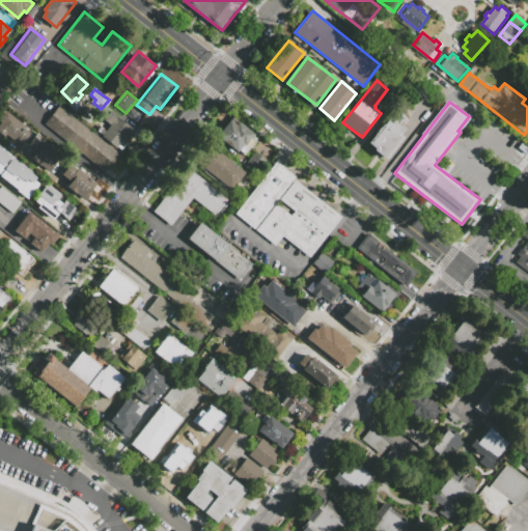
[(120,155),(107,172),(46,123),(60,106),(120,155)]
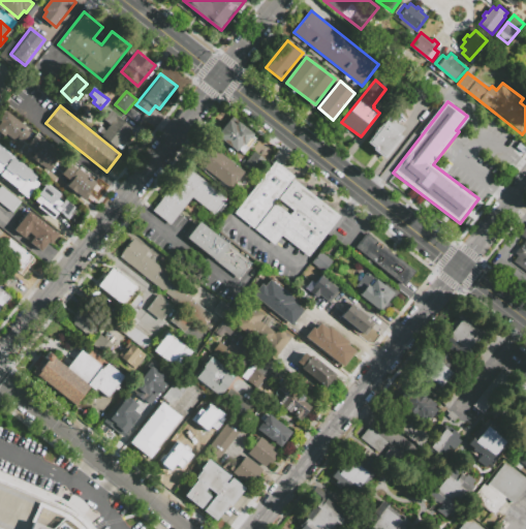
[(140,113),(134,119),(126,113),(132,106),(140,113)]
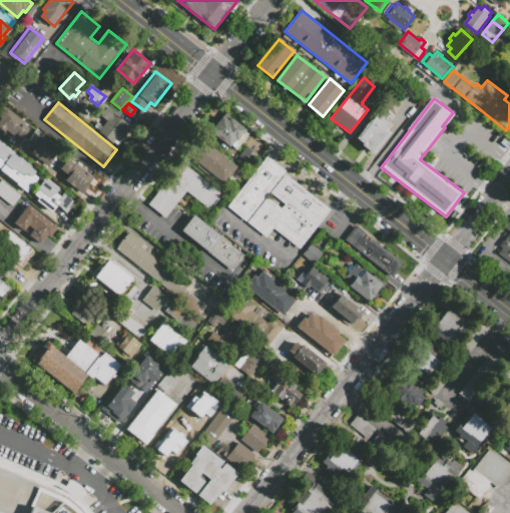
[(129,122),(125,126),(130,130),(124,137),(125,138),(120,145),(100,131),(101,130),(98,127),(101,123),(102,124),(107,118),(100,113),(106,105),(129,122)]
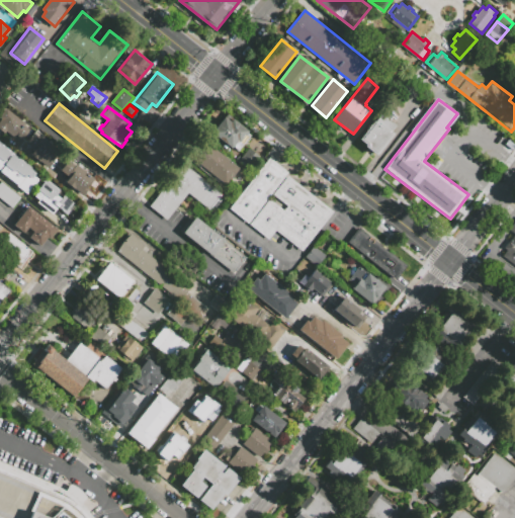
[(0,127),(0,117),(7,109),(31,127),(22,139),(17,135),(13,139),(0,127)]
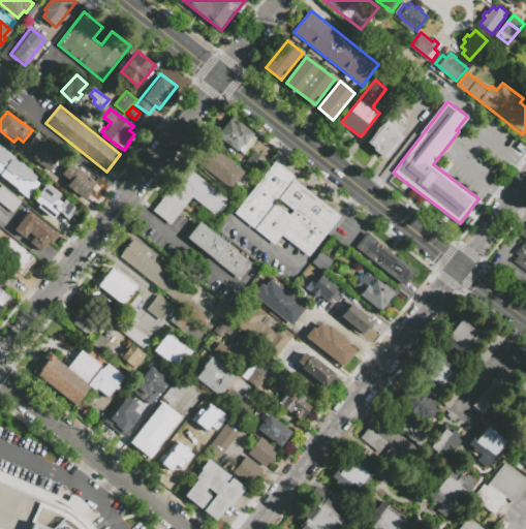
[(385,158),(374,149),(375,148),(369,143),(390,116),(404,127),(400,132),(404,135),(385,158)]
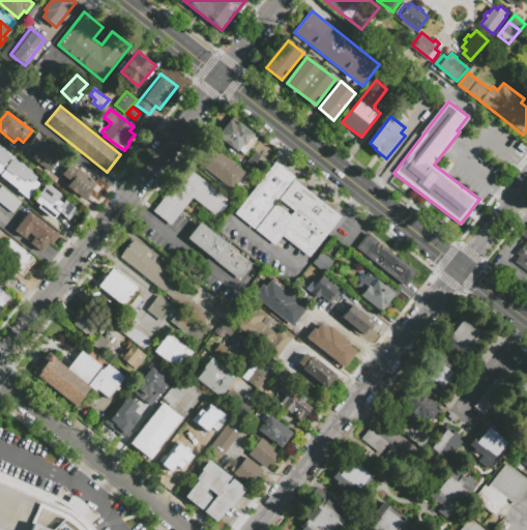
[(259,139),(244,156),(218,136),(231,120),(237,124),(239,121),(256,134),(255,136),(259,139)]
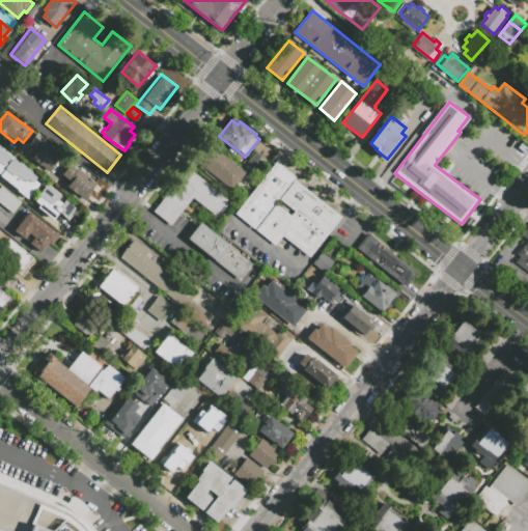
[(28,146),(36,135),(63,157),(51,171),(33,157),(36,154),(28,146)]
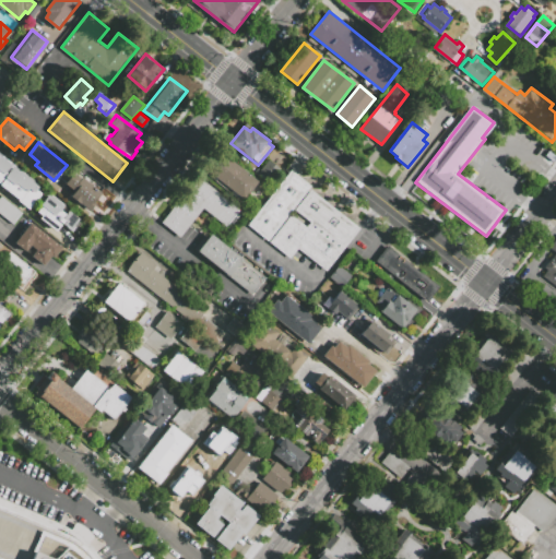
[(261,181),(245,202),(233,192),(235,190),(221,179),(219,181),(206,171),(222,152),(261,181)]
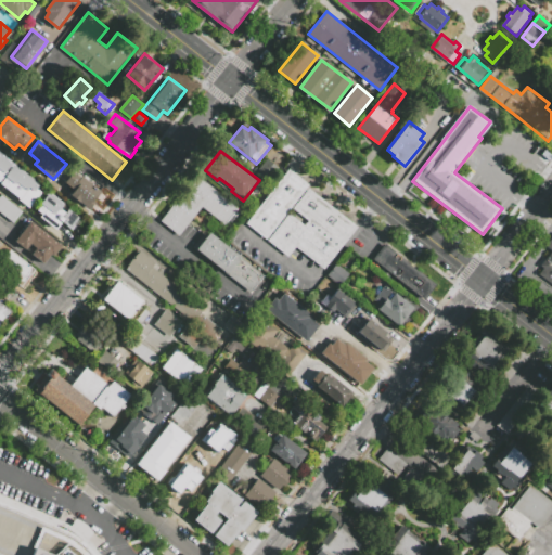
[(0,153),(39,185),(38,186),(43,191),(30,208),(0,183),(0,153)]
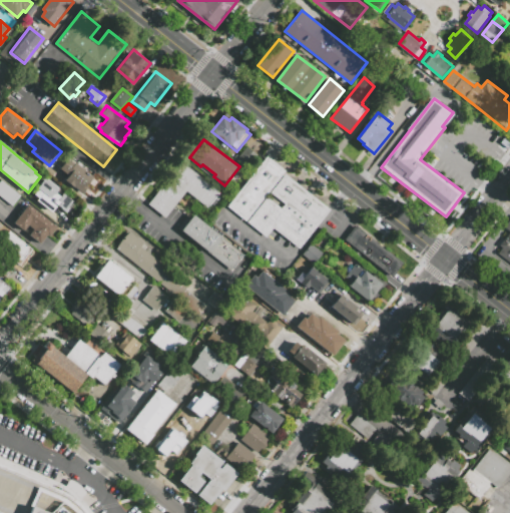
[(248,167),(237,159),(248,145),(260,154),(248,167)]
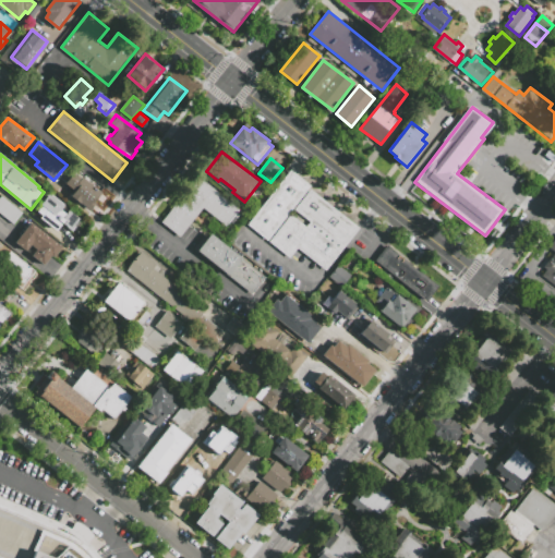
[(269,240),(250,223),(292,170),(312,185),(269,240)]
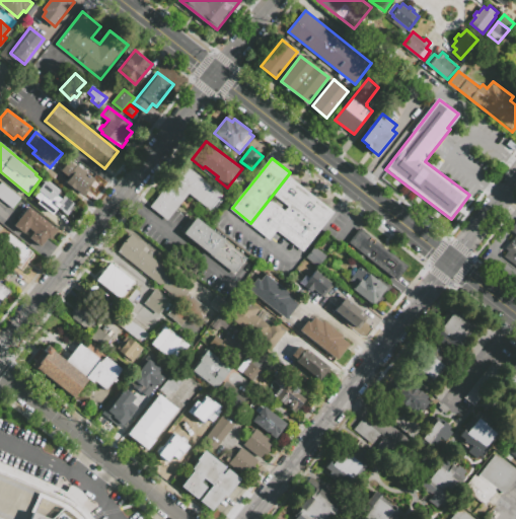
[(62,170),(70,161),(76,166),(77,165),(96,180),(83,197),(65,182),(70,176),(62,170)]
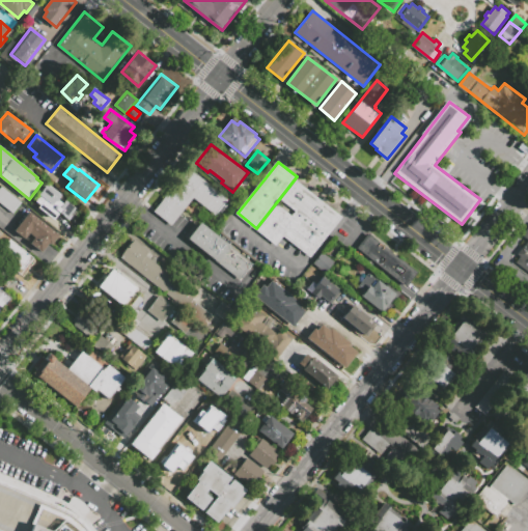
[(173,225),(156,212),(181,179),(183,182),(192,170),(229,199),(217,215),(194,198),(173,225)]
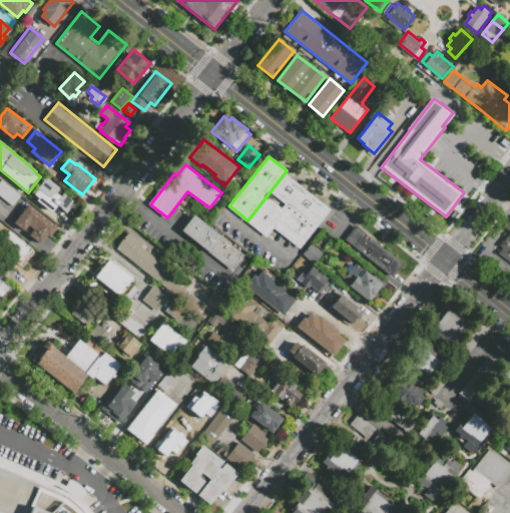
[(268,236),(248,222),(269,197),(283,208),(287,203),(273,192),(287,174),(332,209),(301,248),(275,227),(268,236)]
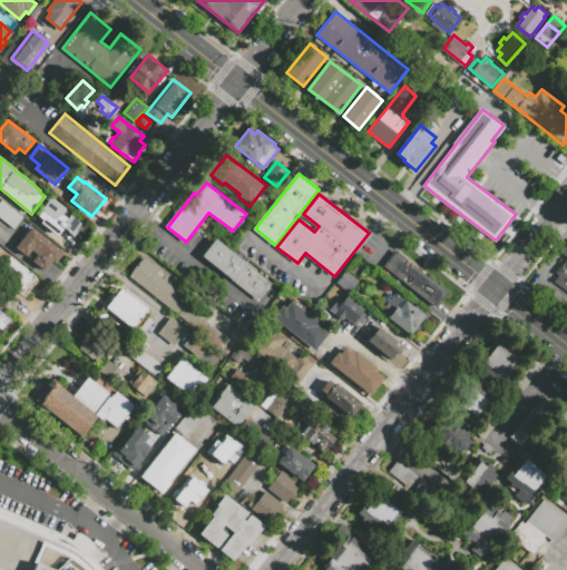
[(38,215),(52,196),(68,209),(64,214),(69,218),(72,214),(85,224),(76,236),(66,228),(59,237),(41,223),(44,220),(38,215)]
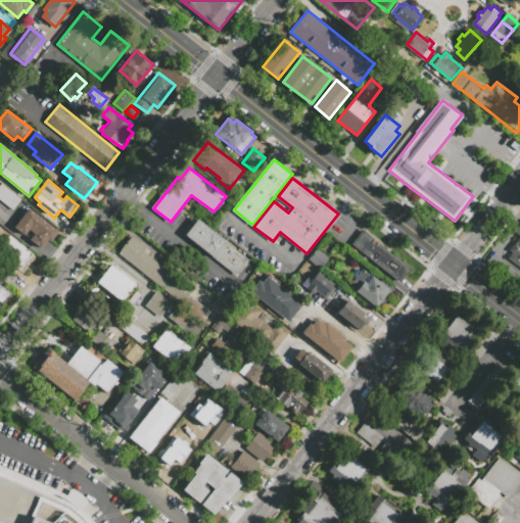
[(22,199),(13,209),(0,198),(0,186),(2,184),(22,199)]
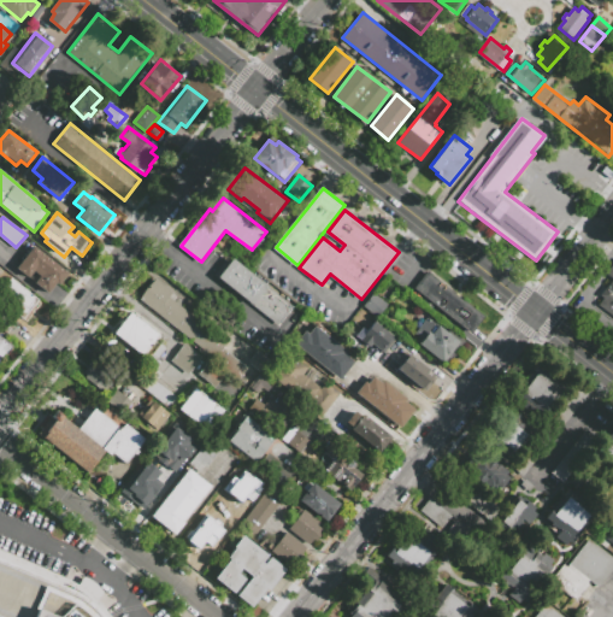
[(69,271),(60,283),(59,282),(51,293),(37,283),(42,276),(36,271),(31,277),(18,268),(35,246),(69,271)]
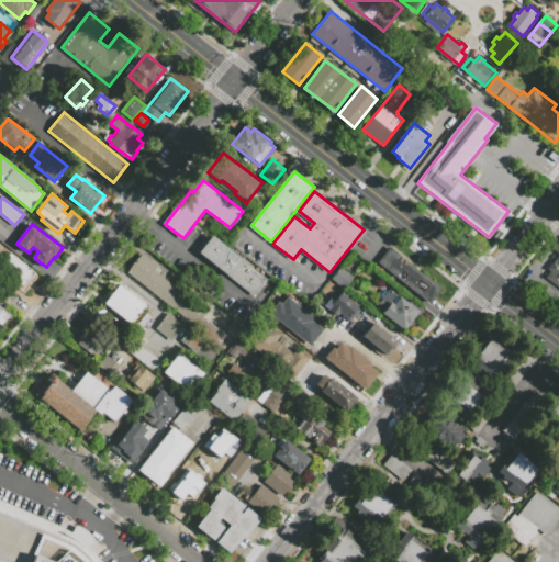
[(268,279),(254,296),(200,254),(214,236),(268,279)]
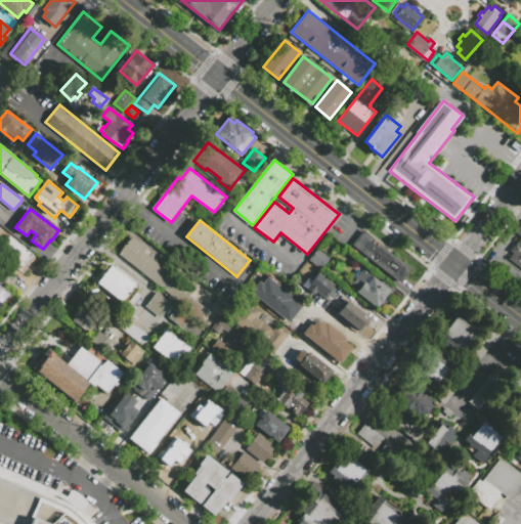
[(520,266),(510,258),(515,253),(512,250),(520,238),(520,233),(517,231),(520,226),(520,266)]
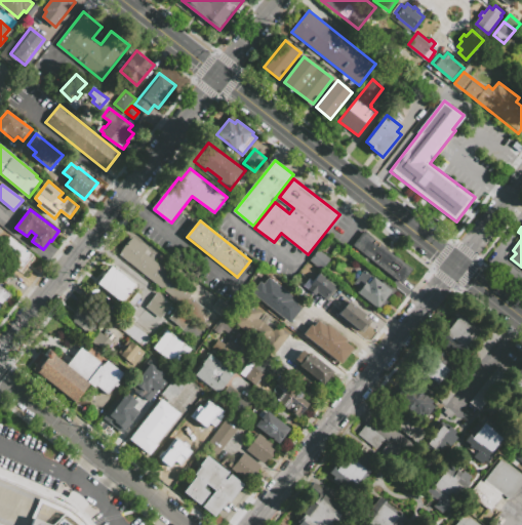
[(414,269),(402,283),(354,245),(366,231),(414,269)]
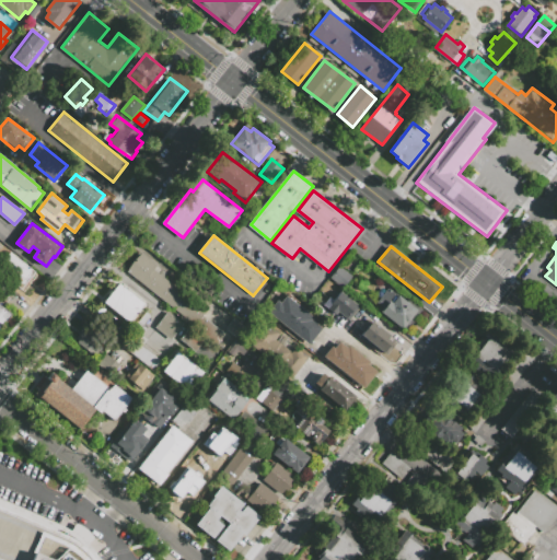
[(23,289),(0,269),(0,267),(12,253),(37,272),(23,289)]
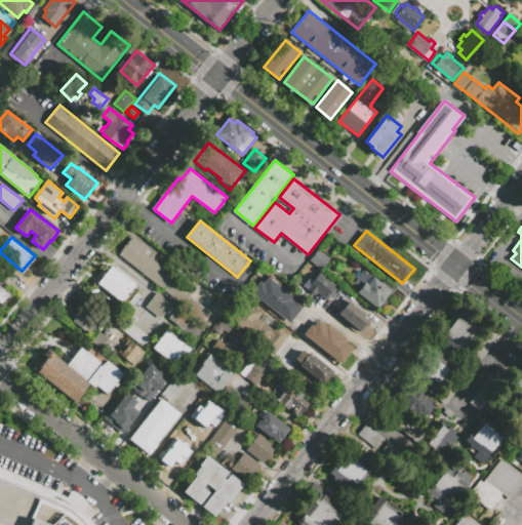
[(186,310),(189,307),(185,304),(183,306),(120,254),(133,237),(148,248),(145,252),(179,280),(183,277),(197,288),(189,298),(193,301),(195,299),(208,311),(210,315),(203,323),(186,310)]
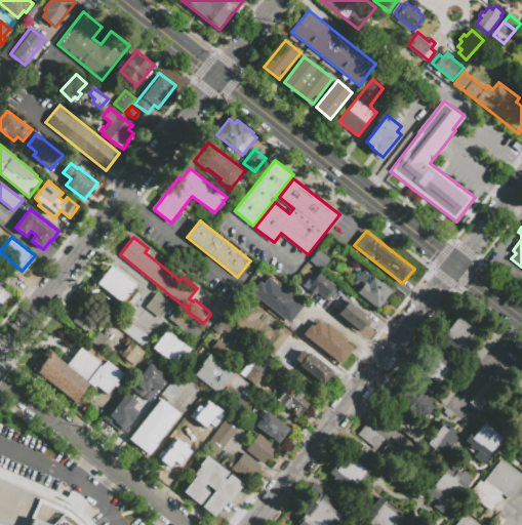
[(332,258),(323,270),(312,260),(320,250),(332,258)]
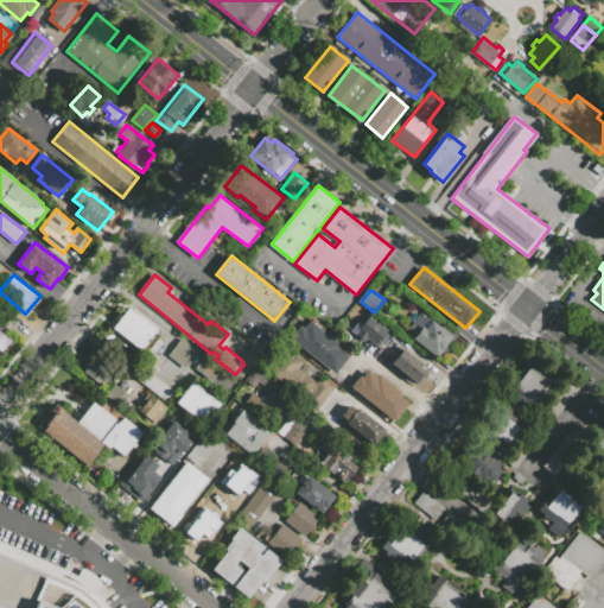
[(158,330),(141,350),(115,328),(131,308),(158,330)]
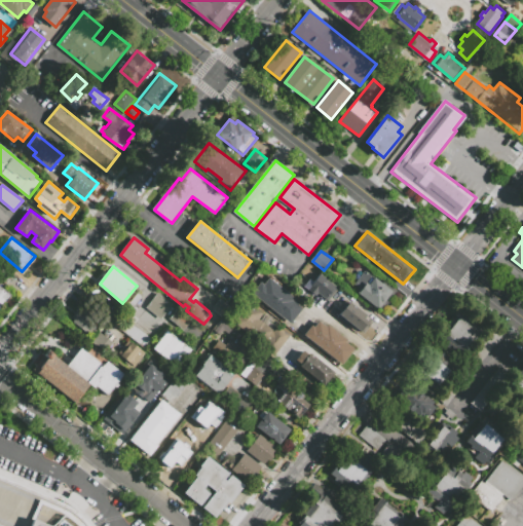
[(0,278),(0,274),(5,268),(16,277),(9,287),(0,278)]
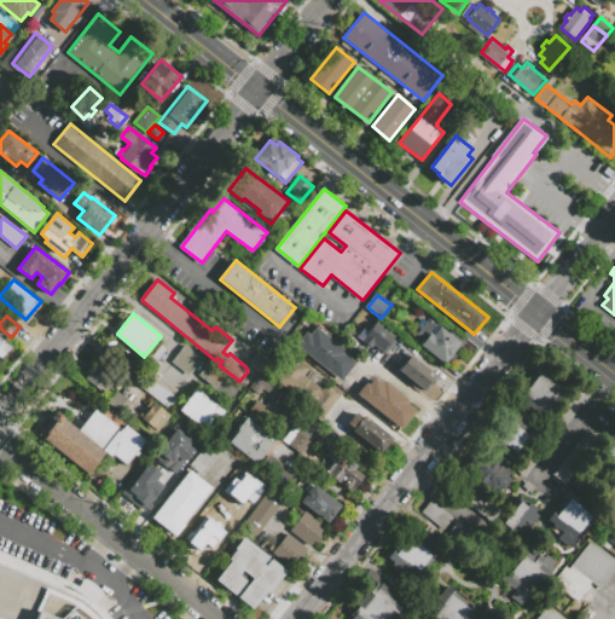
[(469,341),(452,362),(450,360),(446,364),(421,345),(423,341),(417,336),(430,319),(451,335),(456,330),(469,341)]
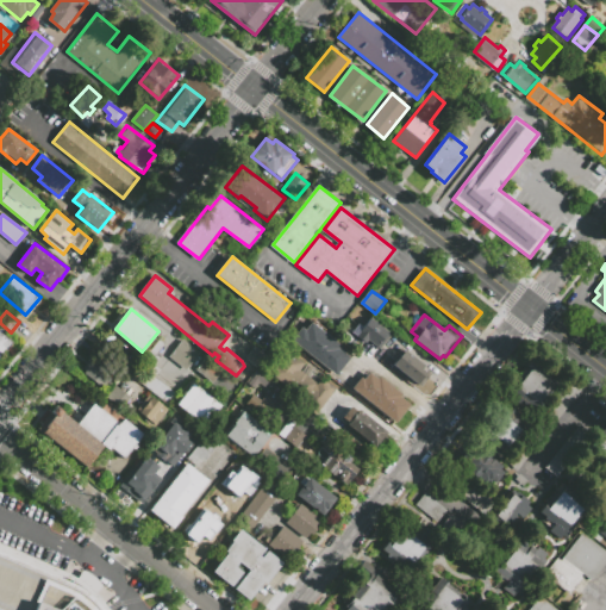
[(373,317),(393,332),(381,349),(369,340),(366,343),(357,337),(373,317)]
